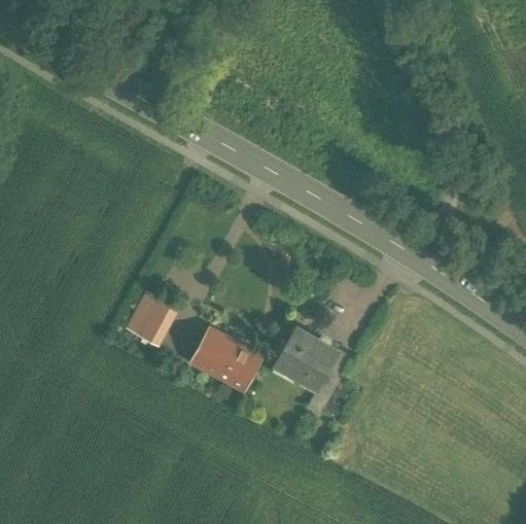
[(154,298),(135,335),(156,347),(175,310),(154,298)]
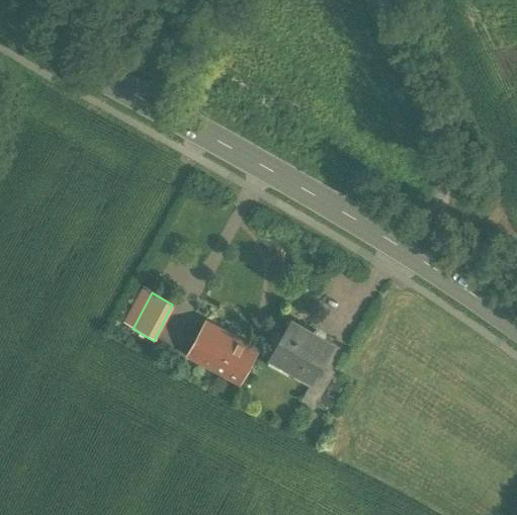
[(258,351),(205,322),(185,358),(239,387),(258,351)]
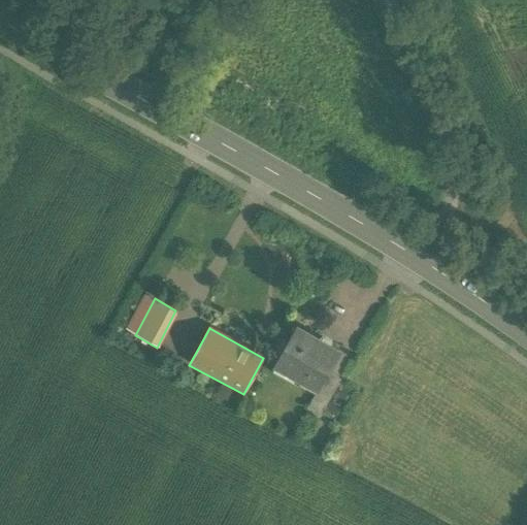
[(295,330),(275,364),(276,365),(302,380),(319,389),(320,390),(328,374),(338,355),(295,330)]
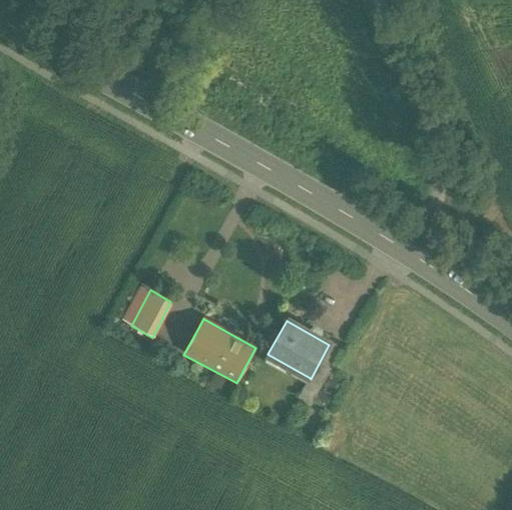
[(294,369),(269,355),(265,362),(290,377),(294,369)]
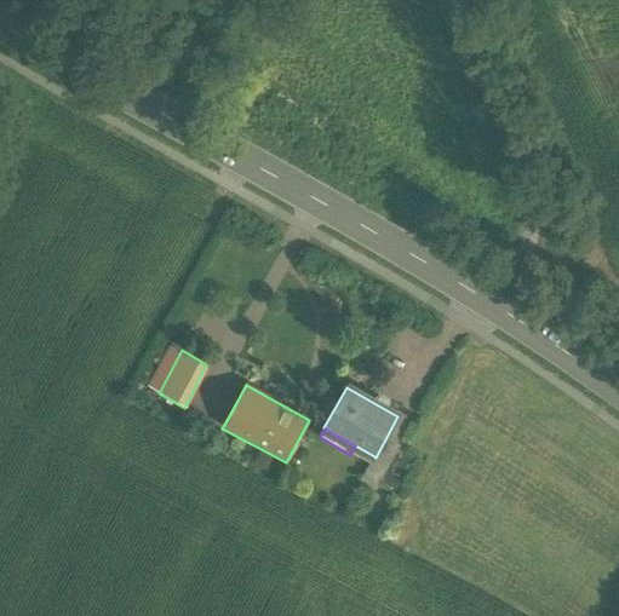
[(374,456),(360,483),(374,491),(400,447),(385,439),(376,458),(374,456)]
